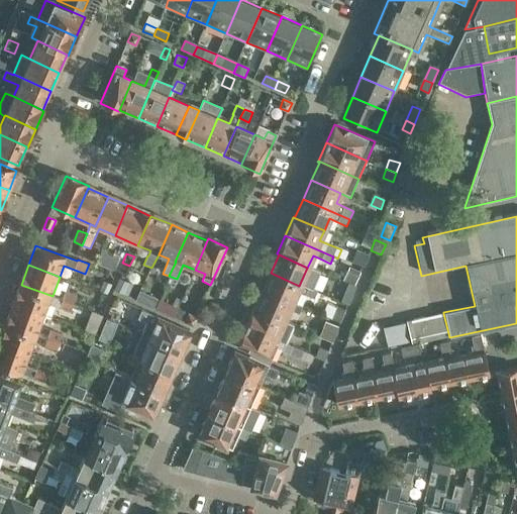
[(360,273),(349,268),(342,282),(354,287),(360,273)]
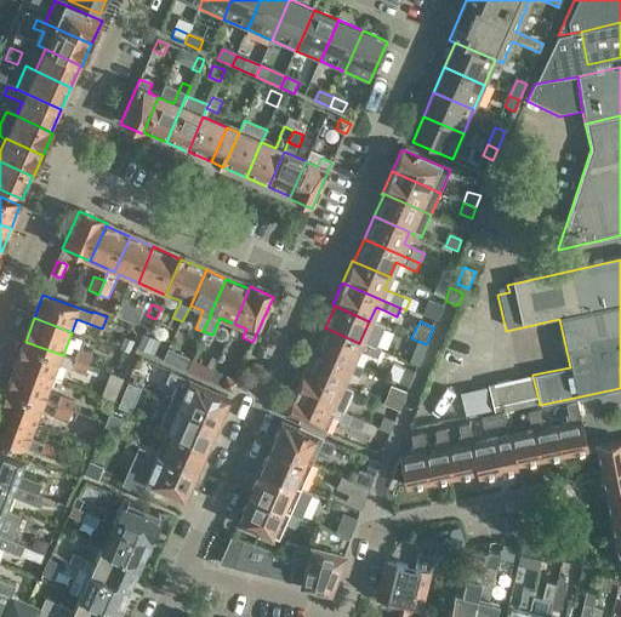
[(325,327),(315,350),(349,366),(355,352),(377,360),(381,353),(370,348),(359,343),(325,327)]
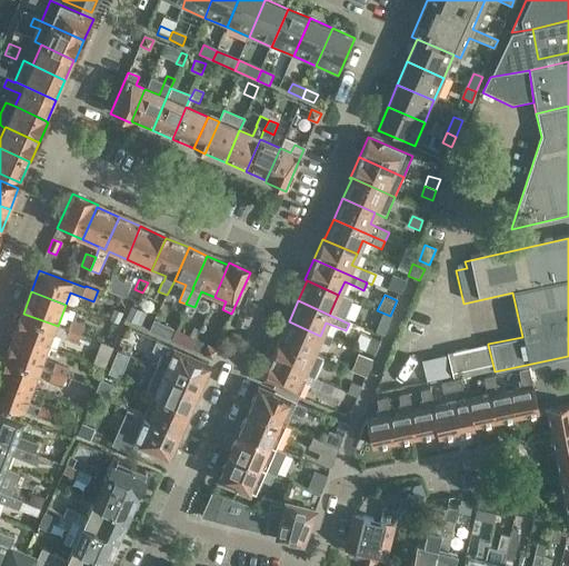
[(147,315),(131,308),(126,321),(149,331),(151,325),(145,321),(147,315)]
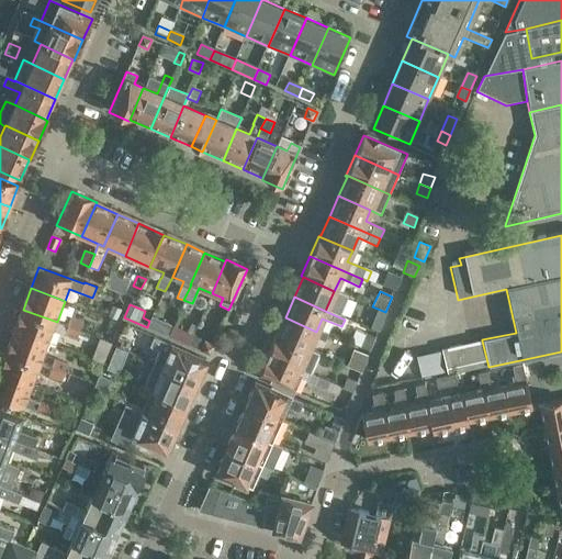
[(23,310),(14,331),(48,344),(54,331),(65,335),(65,336),(77,341),(77,338),(81,341),(83,333),(80,331),(68,326),(57,322),(23,310)]
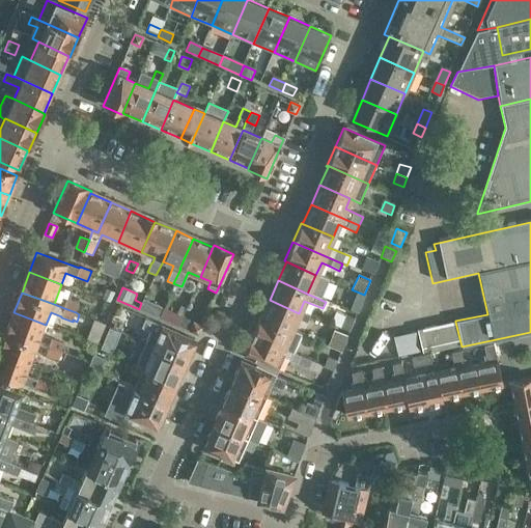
[(67,300),(64,308),(76,312),(79,304),(67,300)]
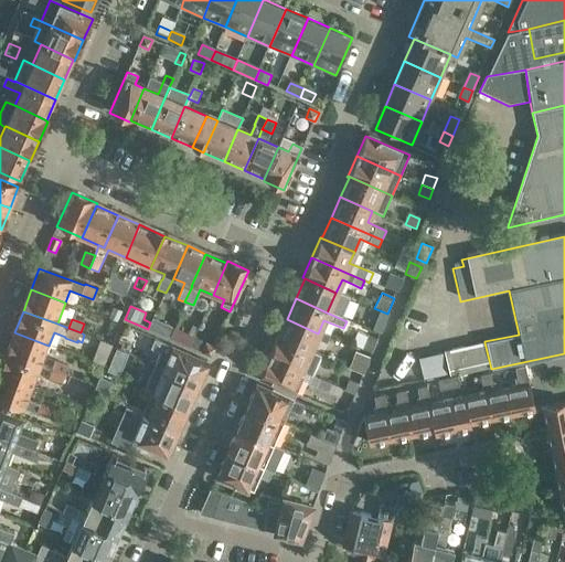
[(172,328),(152,319),(148,329),(168,338),(172,328)]
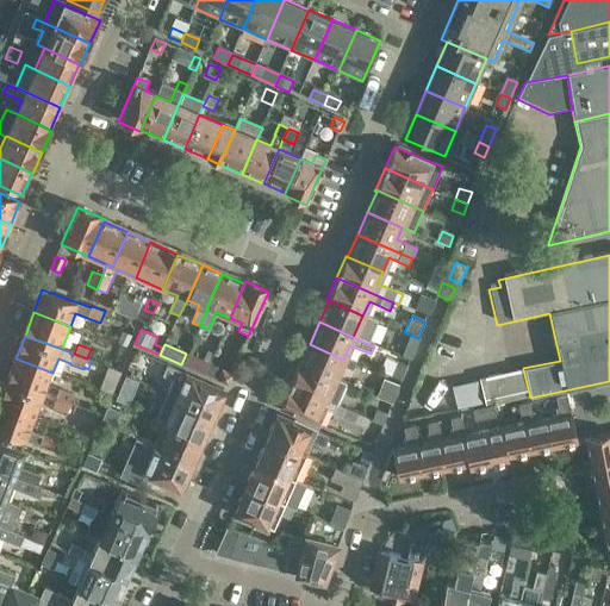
[(298,364),(298,366),(334,381),(340,367),(353,372),(355,364),(343,360),(310,344),(300,366),(298,364)]
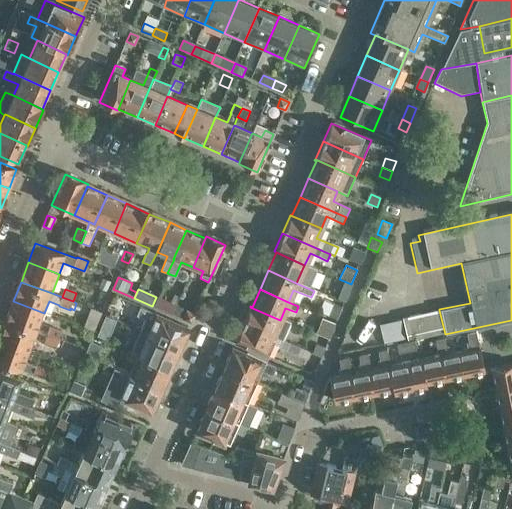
[(177,307),(158,299),(155,307),(173,315),(177,307)]
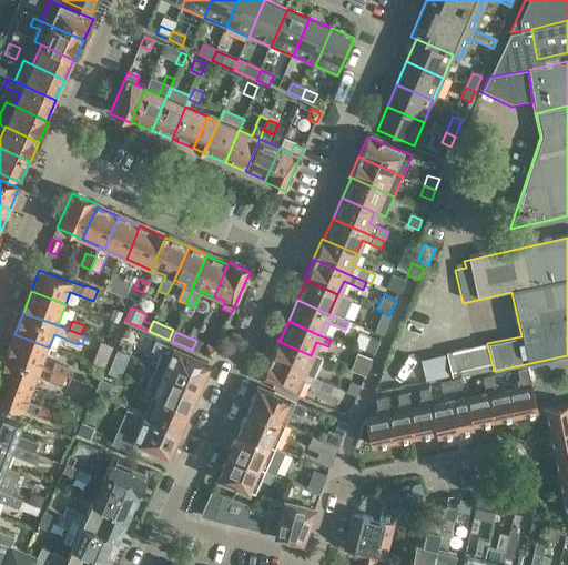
[(49,347),(14,334),(7,356),(41,370),(52,373),(66,377),(69,369),(56,363),(56,364),(44,360),(49,347)]
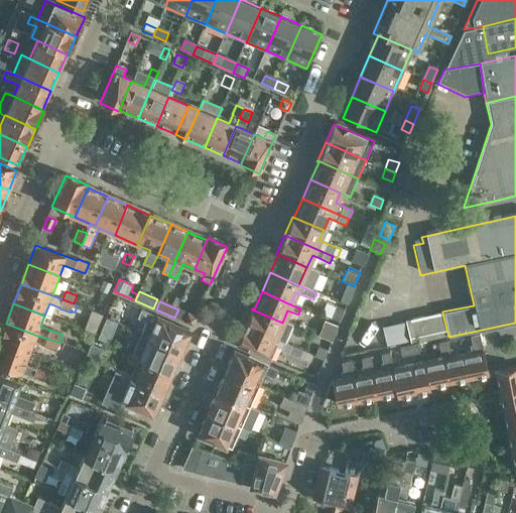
[(345,310),(336,306),(331,319),(340,324),(345,310)]
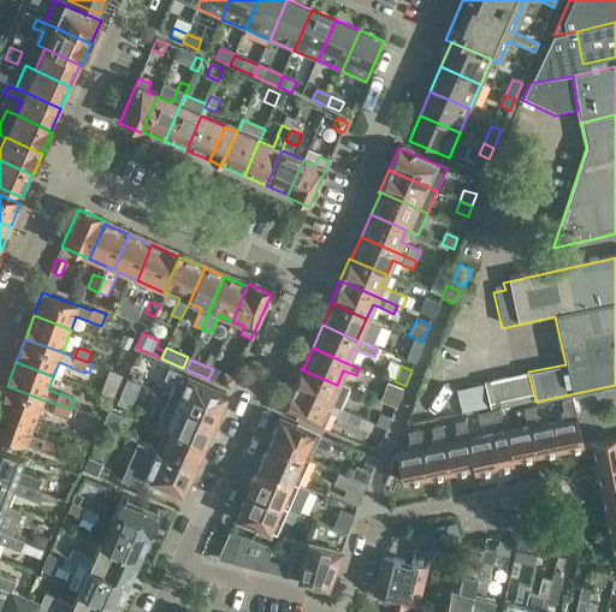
[(226,396),(166,369),(163,380),(182,388),(176,402),(175,404),(214,421),(226,396)]
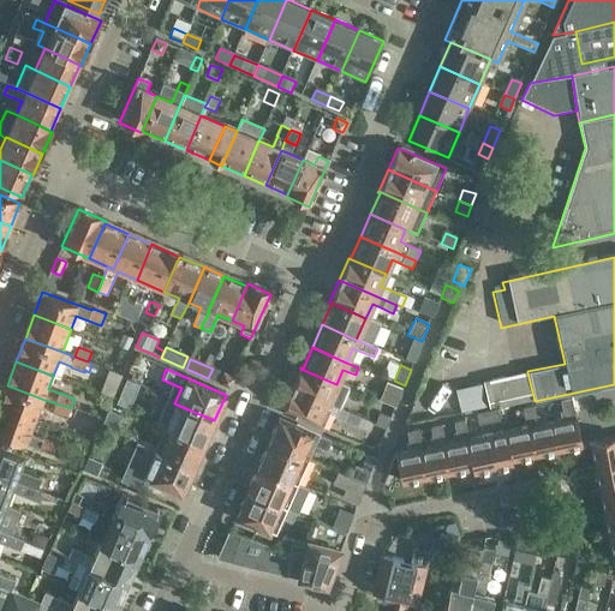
[(213,369),(208,378),(231,389),(234,378),(213,369)]
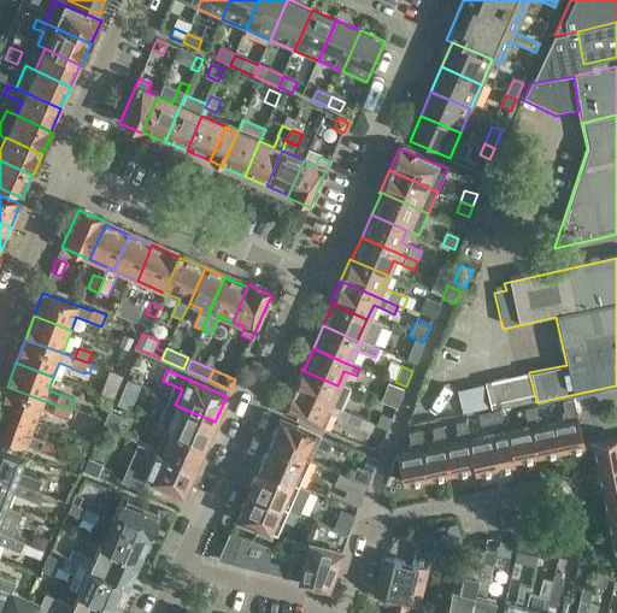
[(301,370),(292,392),(341,413),(341,411),(351,392),(338,385),(301,370)]
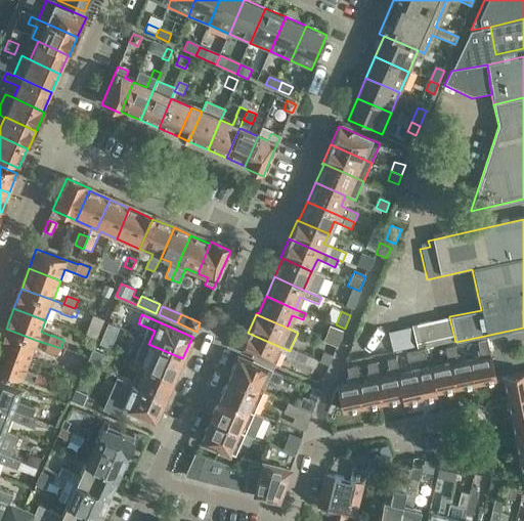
[(92,316),(86,336),(96,340),(104,320),(92,316)]
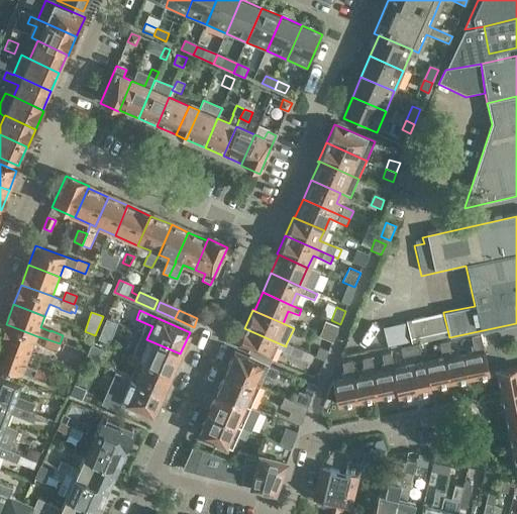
[(449,337),(443,313),(406,322),(412,345),(418,343),(449,337)]
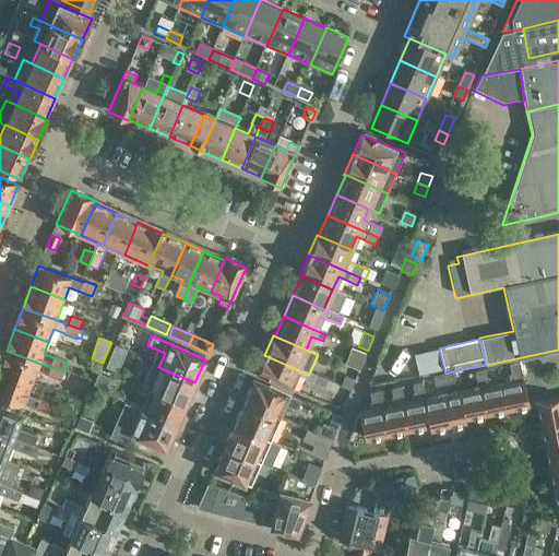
[(366,354),(352,350),(344,366),(358,371),(366,354)]
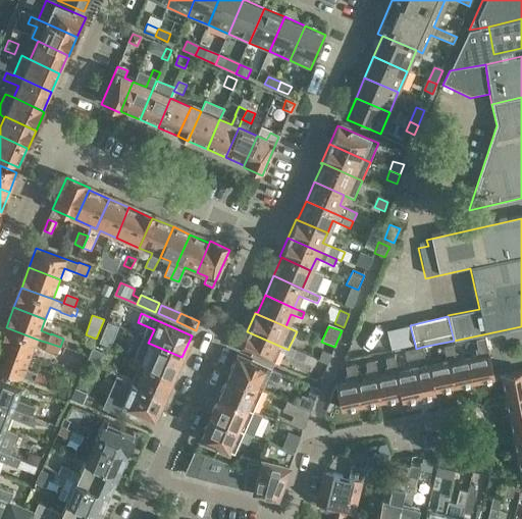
[(6,327),(0,343),(0,347),(31,359),(38,340),(6,327)]
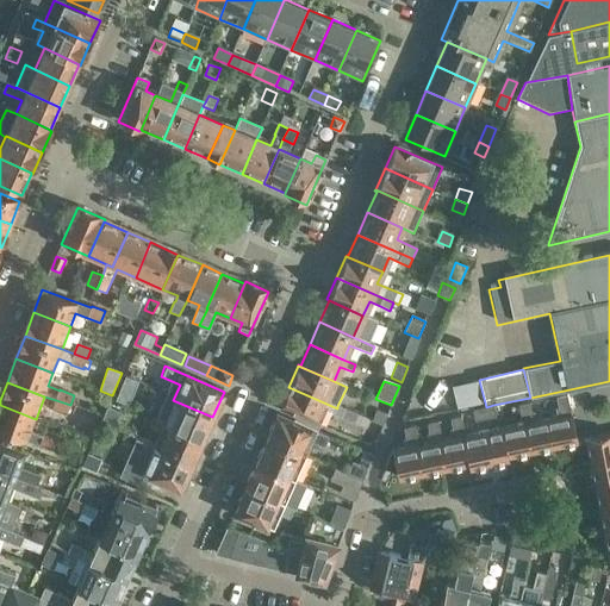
[(134,392),(122,387),(117,398),(114,403),(126,407),(134,392)]
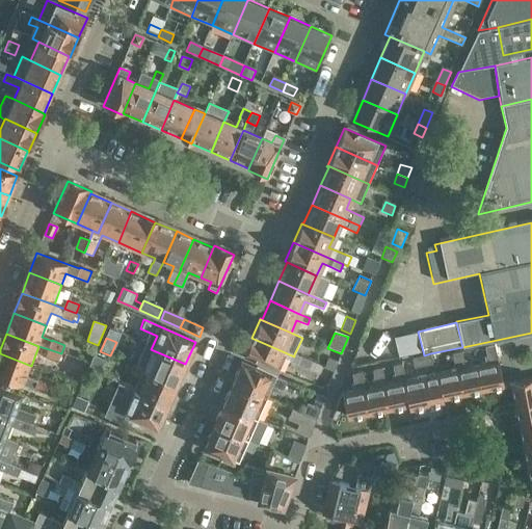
[(251,338),(243,356),(274,371),(280,359),(320,375),(324,367),(294,354),(294,356),(251,338)]
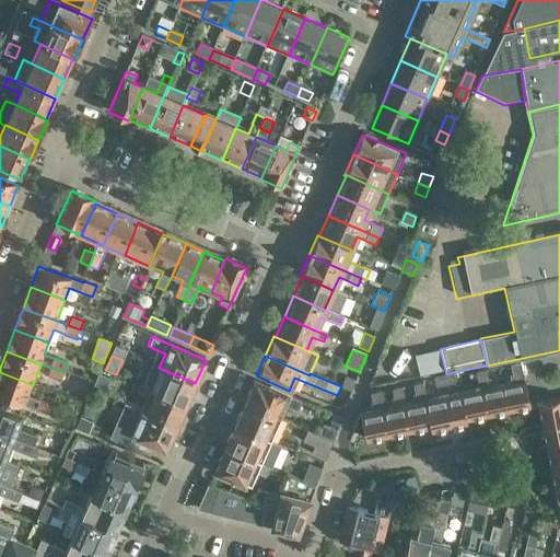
[(155,375),(150,387),(149,391),(185,406),(195,383),(159,368),(160,366),(144,359),(140,368),(150,372),(149,373),(155,375)]
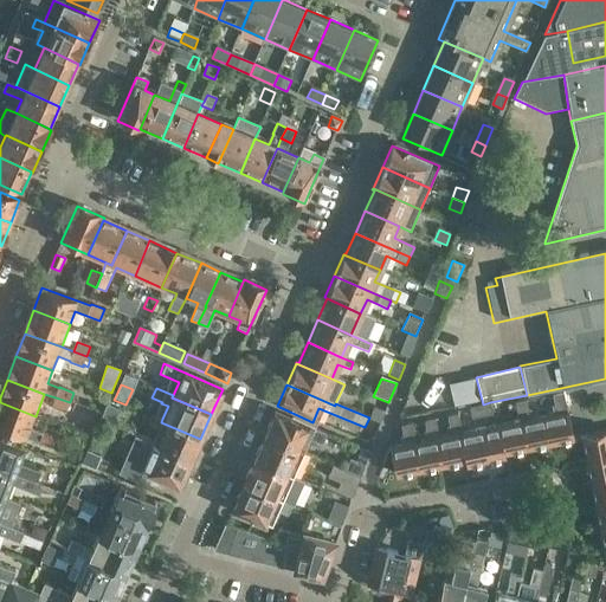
[(553,415),(543,416),(549,445),(572,440),(567,412),(563,393),(553,395),(554,406),(552,406),(553,415)]
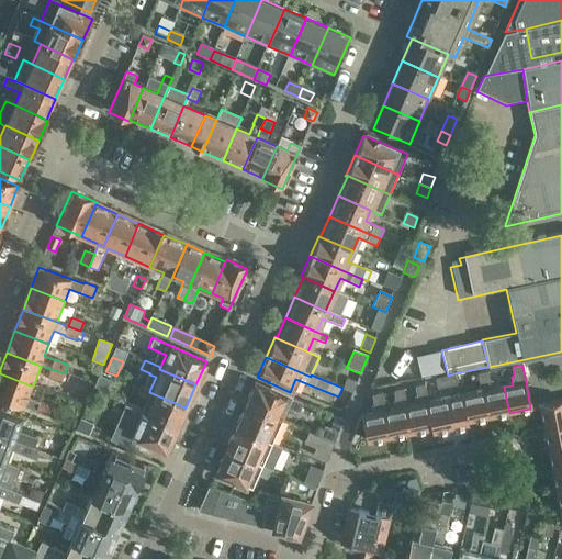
[(65,373),(52,369),(48,378),(69,387),(72,378),(65,373)]
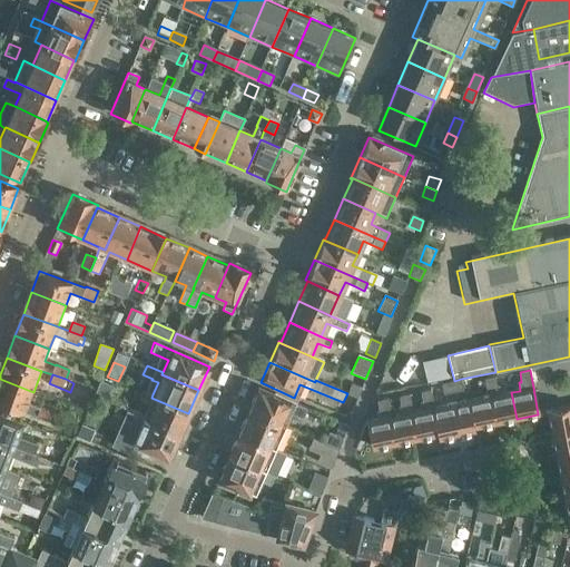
[(484,379),(488,397),(489,397),(494,423),(517,419),(511,392),(501,394),(500,387),(497,387),(495,377),(484,379)]
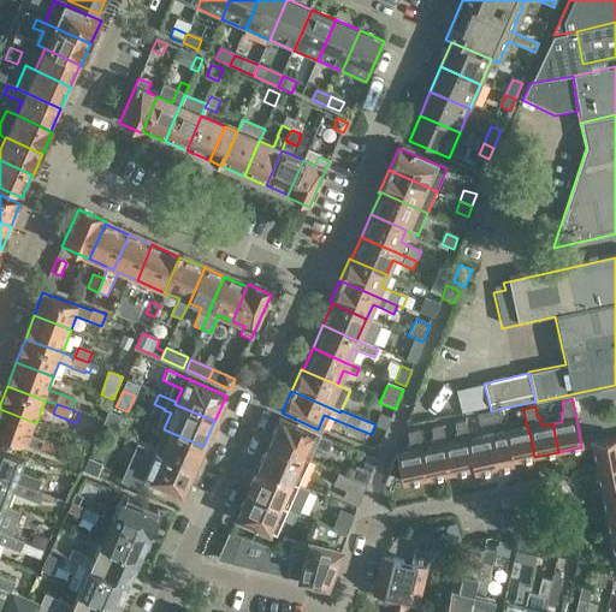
[(0,409),(0,435),(25,445),(40,451),(39,452),(53,457),(58,445),(43,440),(42,441),(31,437),(36,423),(0,409)]
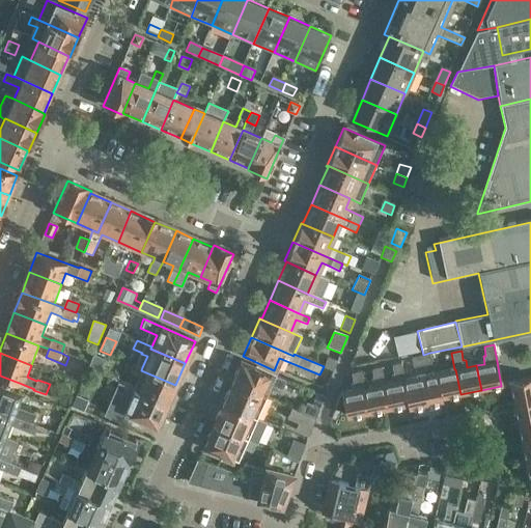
[(423,355),(412,357),(414,367),(431,364),(429,353),(423,355)]
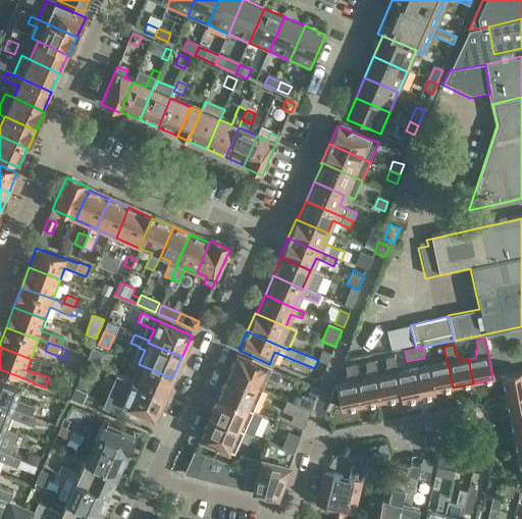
[(97,369),(103,355),(92,350),(86,365),(97,369)]
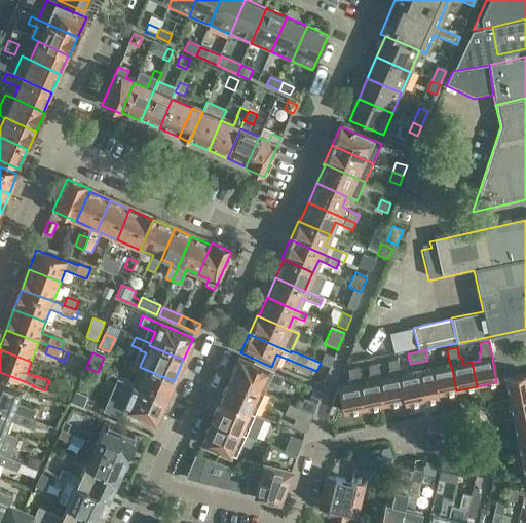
[(324,355),(321,363),(331,367),(334,358),(324,355)]
